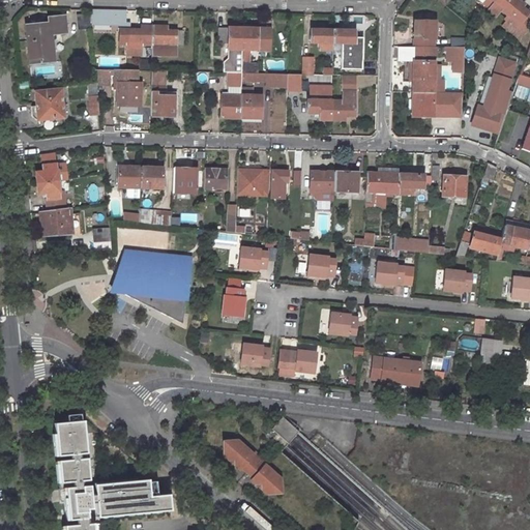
[(473,0),(478,4),(480,0),(483,0),(479,5),(488,11),(496,0),(473,0)]
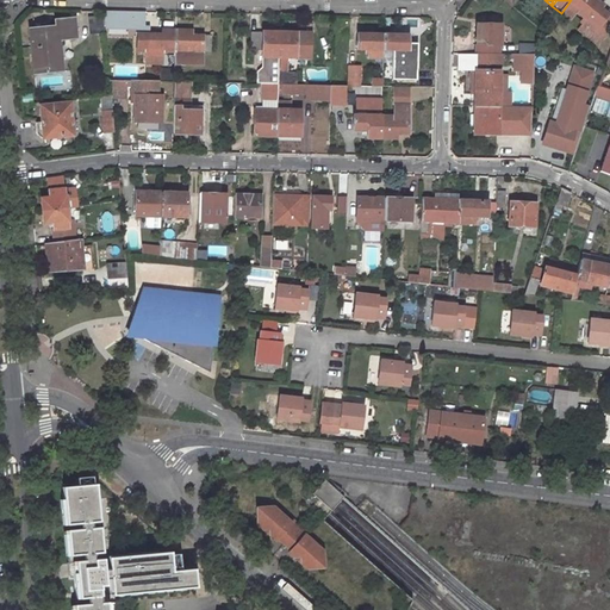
[(574,13),(585,22),(582,26),(592,35),(607,18),(596,8),(598,5),(591,0),(571,0),(561,13),(559,16),(567,23),(574,13)]
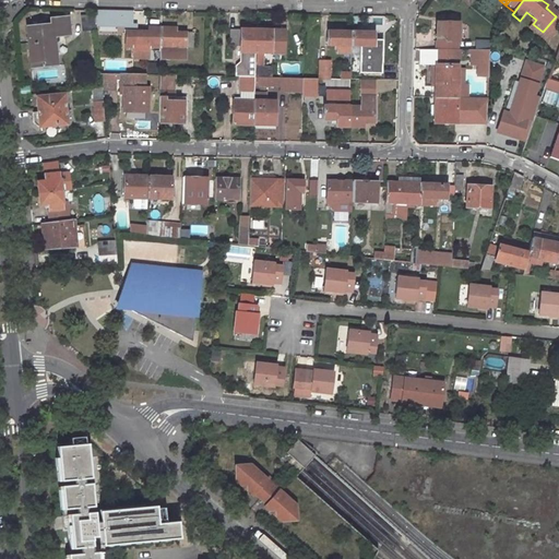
[(51,25),(28,26),(32,67),(57,66),(55,37),(69,36),(68,19),(51,20),(51,25)]
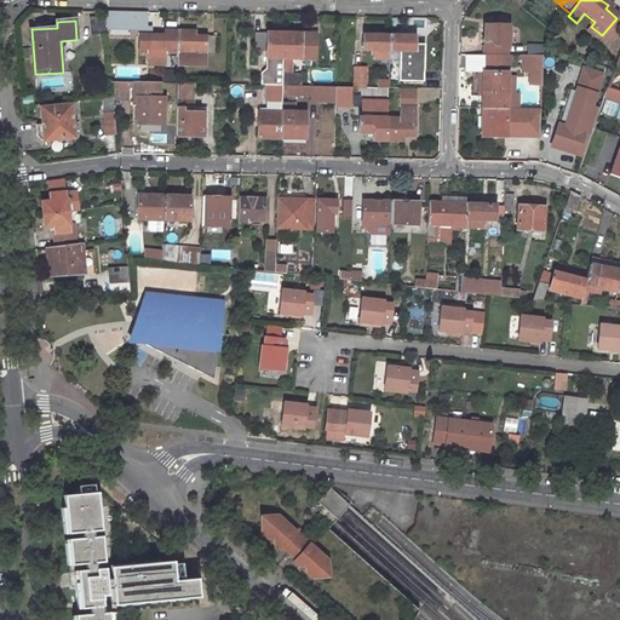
[(484,49),(507,49),(509,29),(504,29),(504,21),(493,21),(493,29),(484,28),(484,49)]
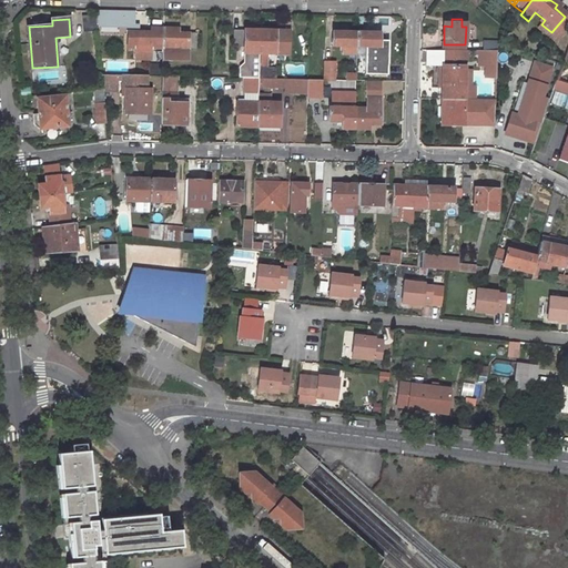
[(154,36),(141,36),(129,34),(129,51),(138,51),(137,60),(151,60),(151,50),(164,50),(164,31),(154,30),(154,36)]
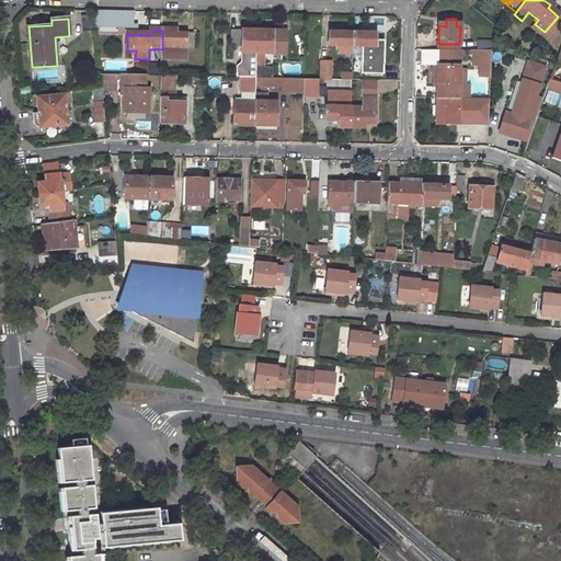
[(193,50),(194,36),(172,35),(172,31),(162,31),(162,49),(161,63),(185,63),(186,50),(193,50)]
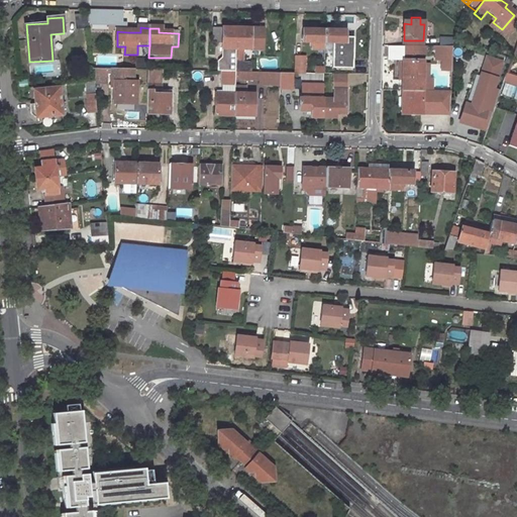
[(236,61),(236,30),(223,29),(212,29),(211,44),(222,44),(222,56),(218,61),(218,71),(224,71),(236,72),(236,63),(236,61)]
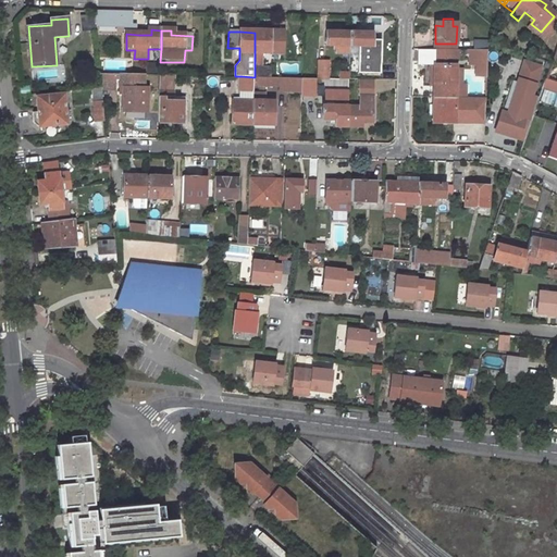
[(261,54),(283,56),(283,34),(255,33),(255,65),(260,65),(261,54)]
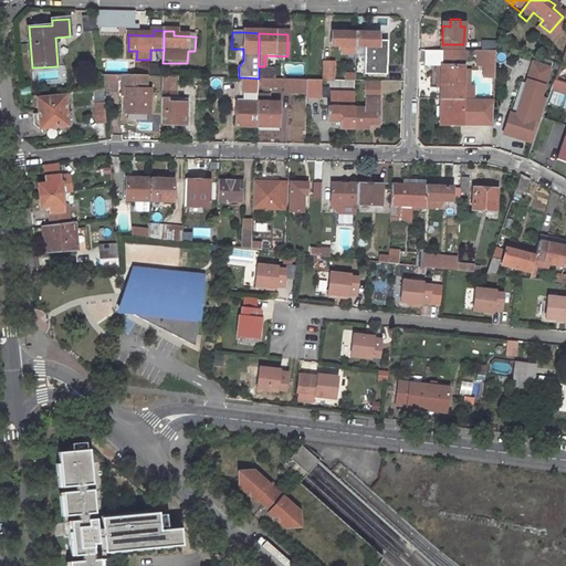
[(357,35),(332,34),(332,48),(339,48),(339,52),(343,52),(343,56),(356,56),(356,55),(357,35)]
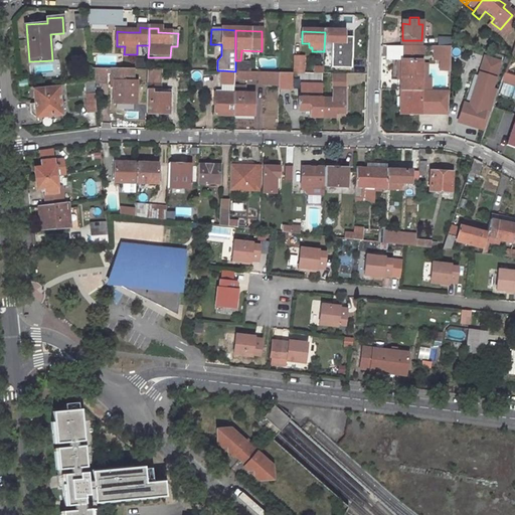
[(345,32),(325,32),(324,50),(341,51),(342,44),(345,44),(345,32)]
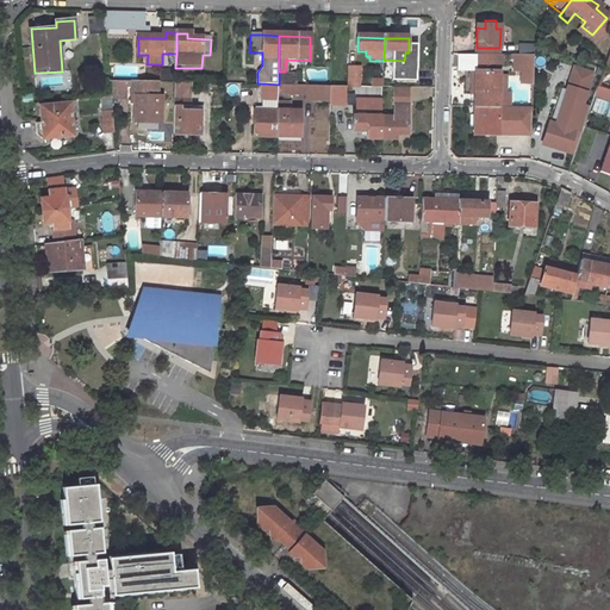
[(522,55),(534,55),(537,47),(539,45),(518,45),(518,55),(522,55)]
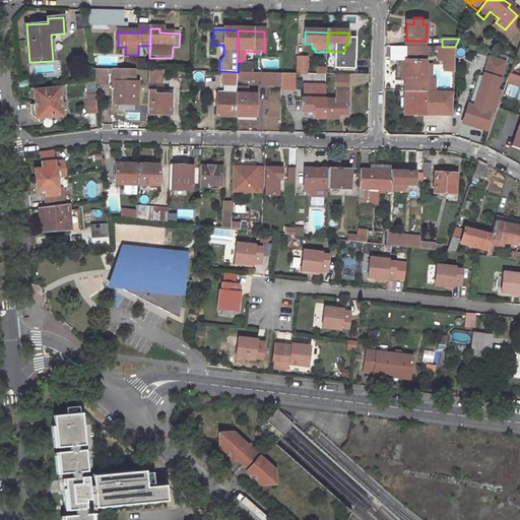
[(425,90),(426,61),(426,47),(405,46),(405,61),(402,61),(400,63),(399,67),(402,69),(402,73),(405,73),(405,80),(405,90),(425,90)]
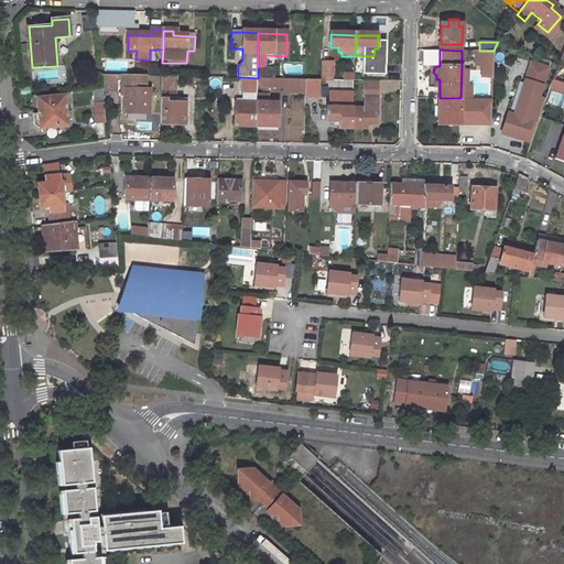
[(483,62),(481,68),(481,69),(481,75),(492,75),(494,51),(483,51),(483,62)]
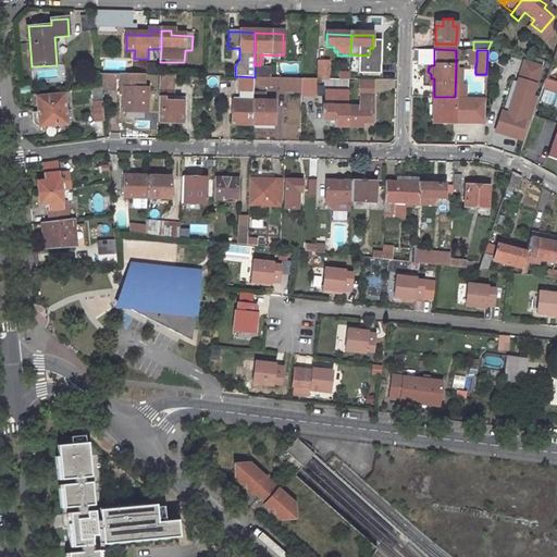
[(317,62),(317,78),(327,78),(327,62),(317,62)]
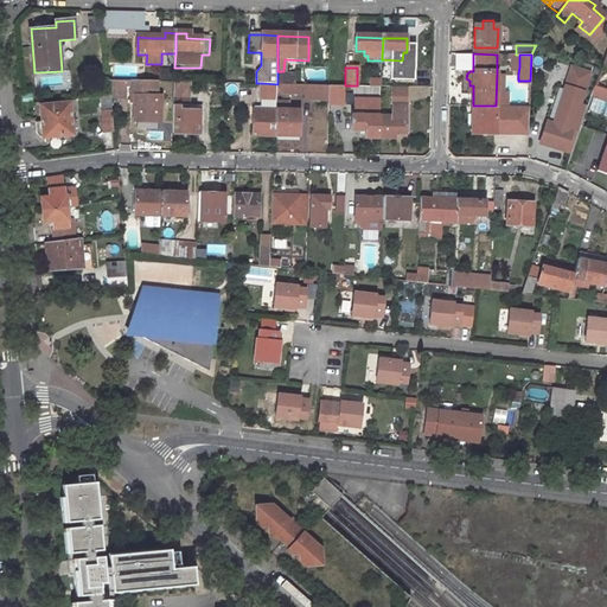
[(295,84),(295,75),(278,74),(278,84),(279,84),(295,84)]
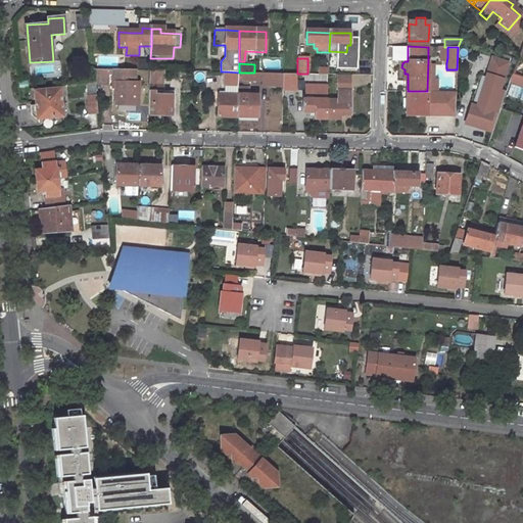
[(115,80),(115,105),(138,106),(139,80),(135,80),(135,69),(113,69),(94,69),(95,83),(108,83),(108,72),(112,72),(112,79),(115,80)]
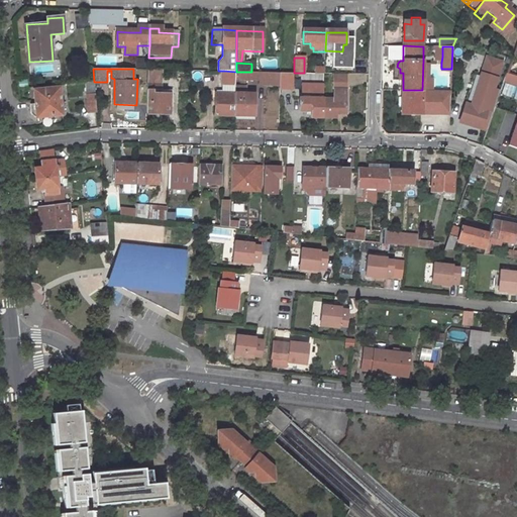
[(170,113),(171,93),(159,93),(160,70),(148,70),(147,113),(170,113)]
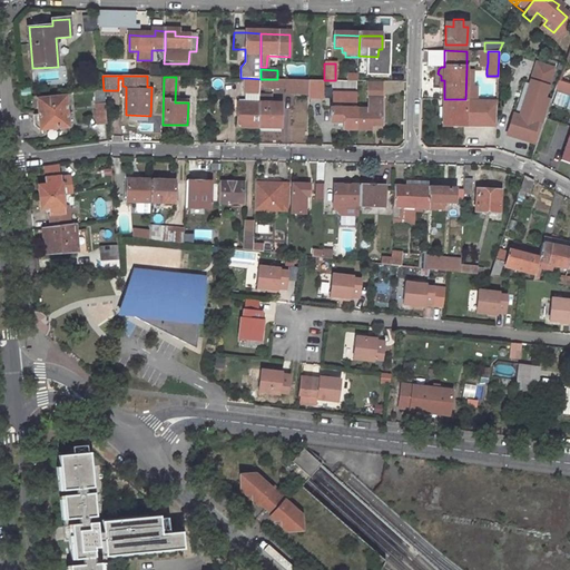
[(247,78),(246,94),(259,94),(259,91),(262,90),(262,79),(261,79),(247,78)]
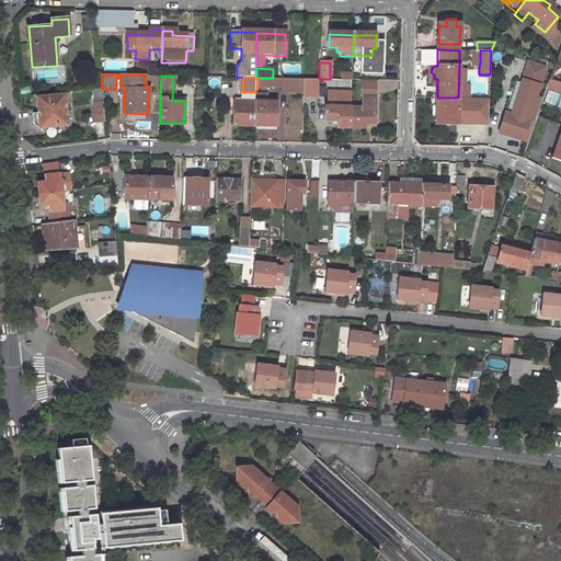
[(258,89),(281,90),(281,78),(273,78),(258,78),(258,89)]
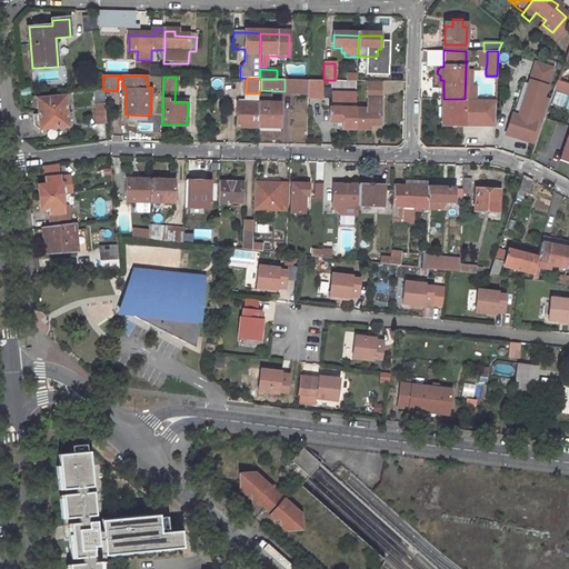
[(285,91),(285,95),(308,95),(308,80),(285,79),(285,91)]
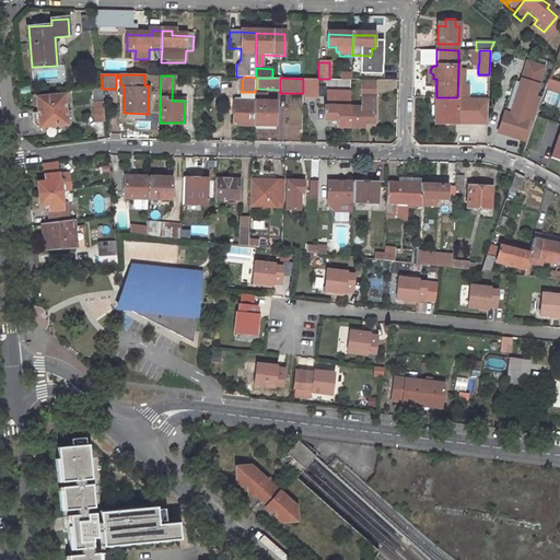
[(316,79),(303,79),(303,93),(303,96),(316,96),(316,79)]
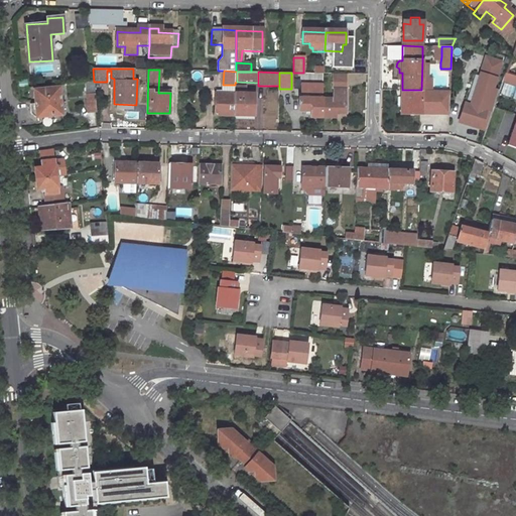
[(332,103),(332,99),(323,99),(321,118),(332,118),(332,114),(344,114),(344,76),(335,76),(335,103),(332,103)]
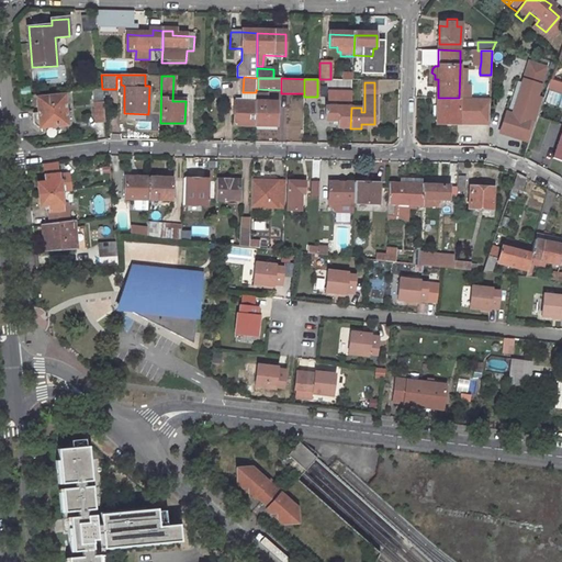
[(561,93),(561,125),(550,159),(554,160),(552,166),(537,158),(536,161),(538,163),(539,167),(561,179),(561,83),(555,82),(552,91),(561,93)]
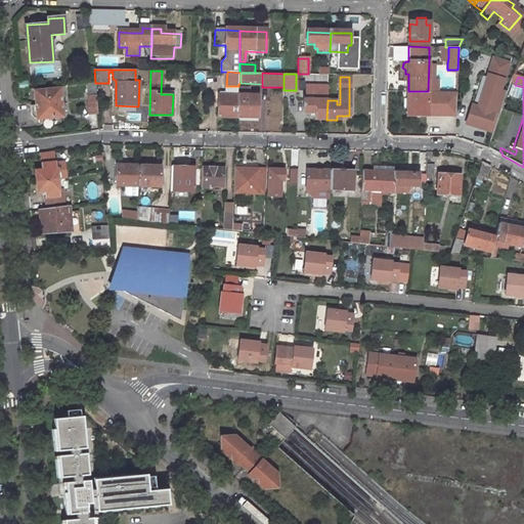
[(86,84),(89,115),(98,115),(95,83),(86,84)]
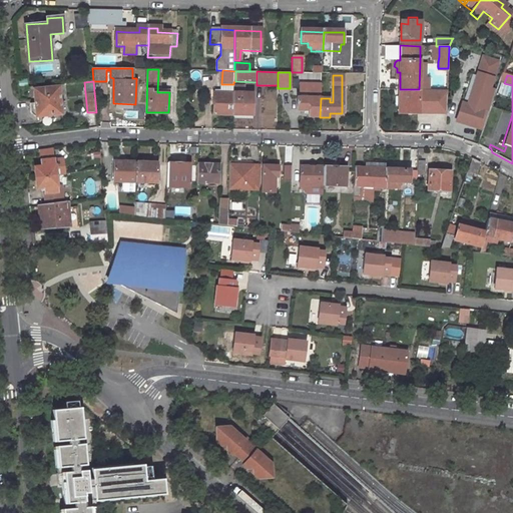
[(300,98),(295,98),(295,111),(307,112),(307,117),(320,117),(321,98),(321,96),(321,84),(300,84),(300,98)]
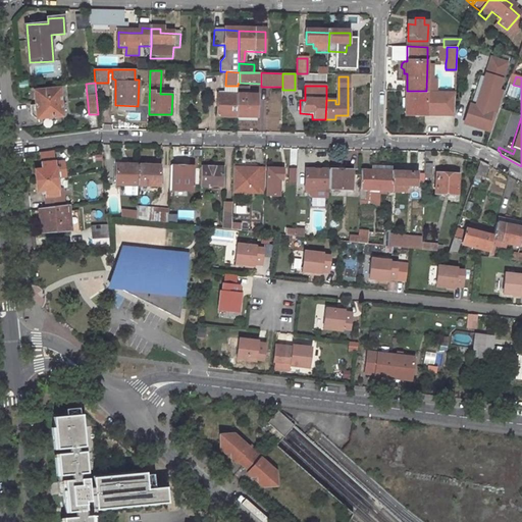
[(59,89),(35,91),(36,105),(31,106),(31,112),(39,119),(62,117),(59,89)]
